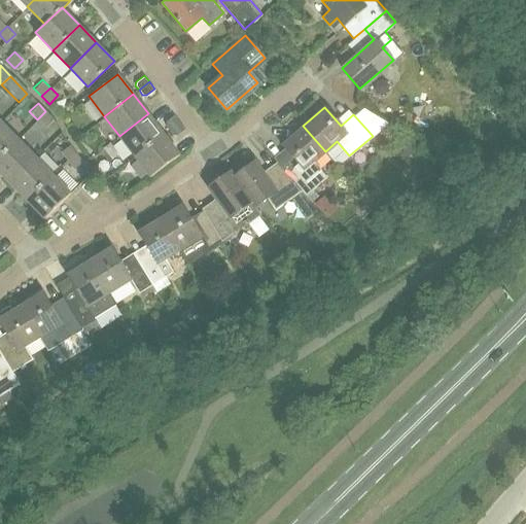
[(45,111),(37,119),(44,128),(54,118),(45,111)]
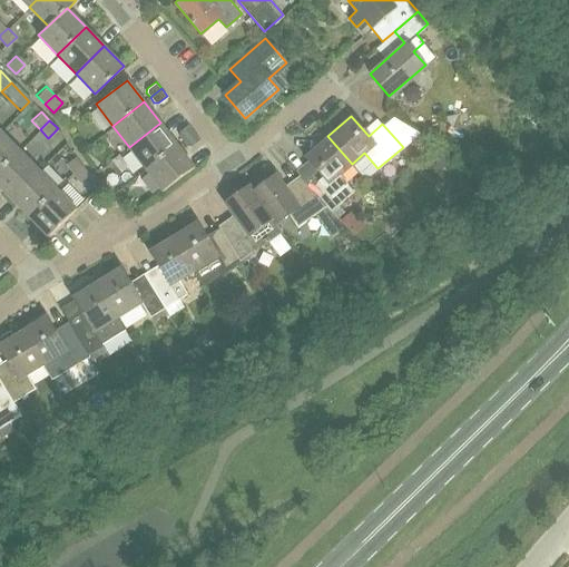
[(145,168),(176,144),(160,123),(129,147),(145,168)]
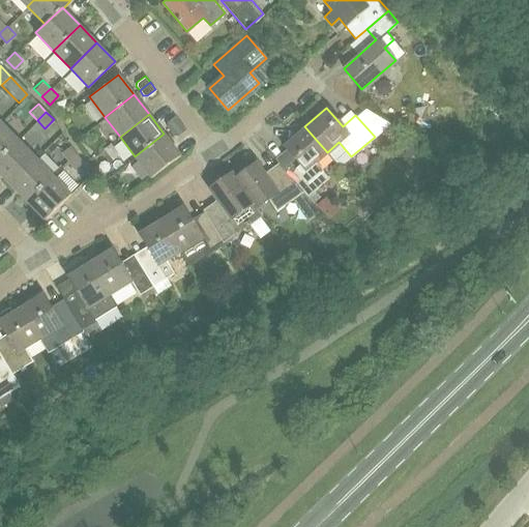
[(167,121),(166,125),(170,129),(180,121),(175,115),(167,121)]
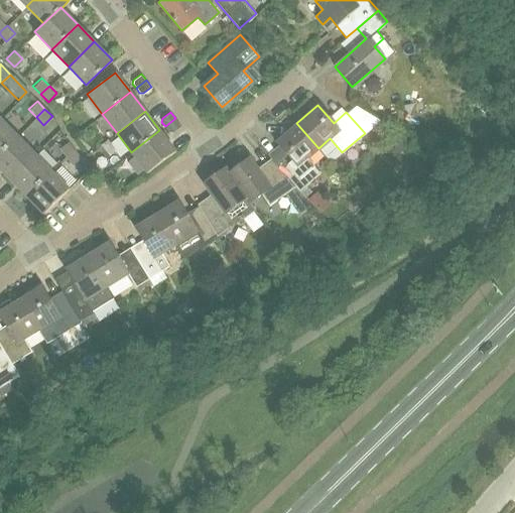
[(0,151),(17,135),(0,118),(0,151)]
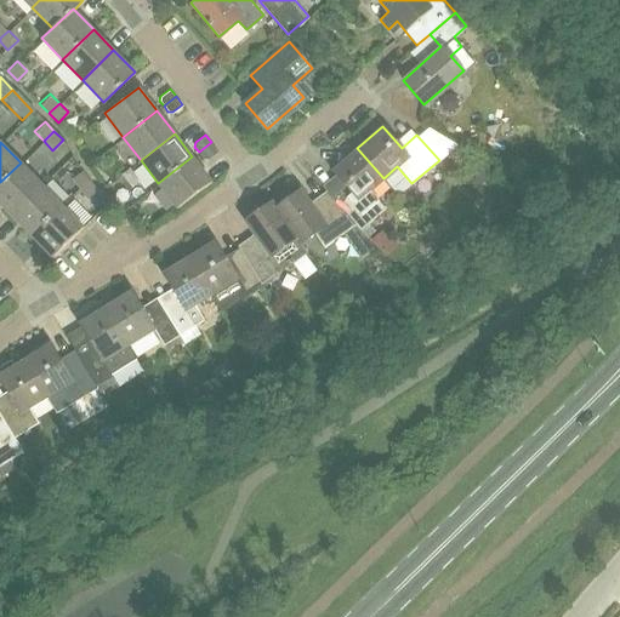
[(211,142),(199,152),(204,158),(208,158),(217,150),(211,142)]
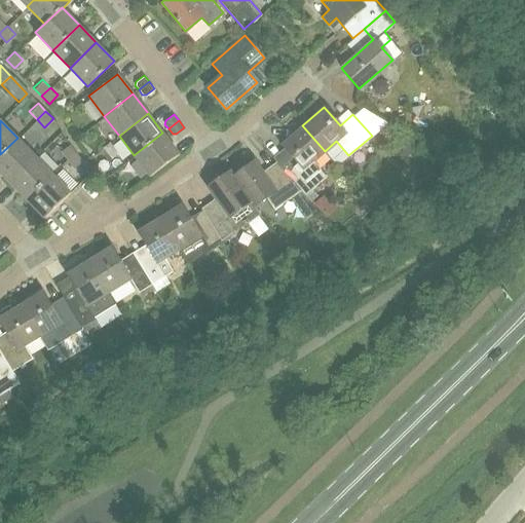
[(313,161),(325,151),(302,125),(280,144),(297,162),(286,173),(301,189),(304,194),(326,176),(313,161)]
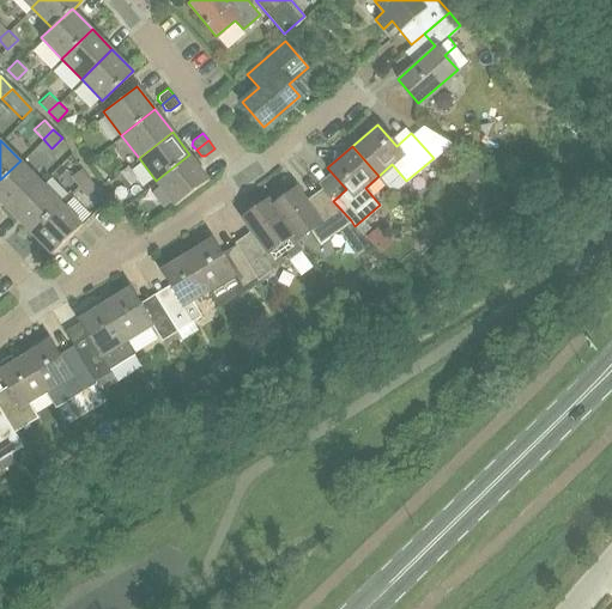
[(189,154),(156,181),(174,205),(207,178),(189,154)]
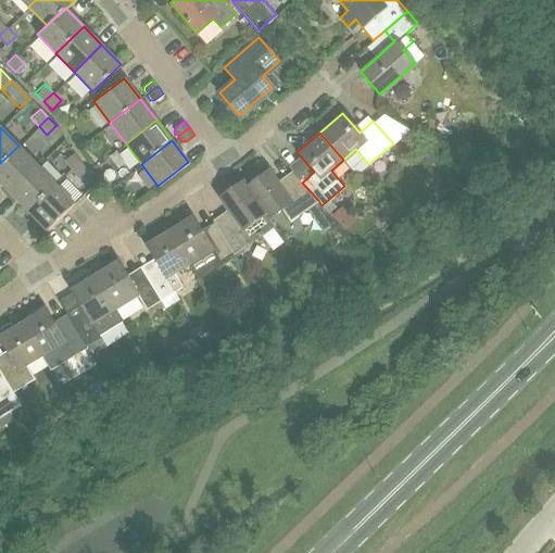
[(0,181),(9,191),(37,165),(19,146),(0,163),(0,181)]
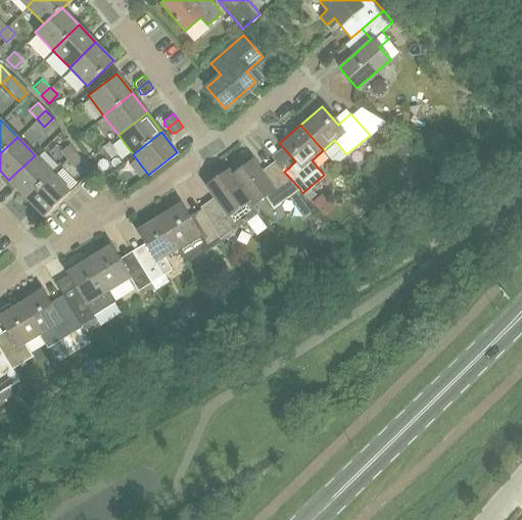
[(65,159),(75,151),(68,143),(58,150),(65,159)]
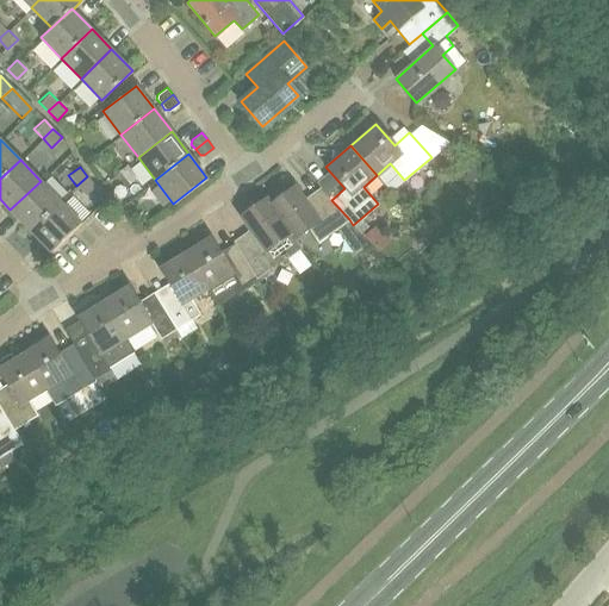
[(87,176),(76,186),(84,195),(95,187),(87,176)]
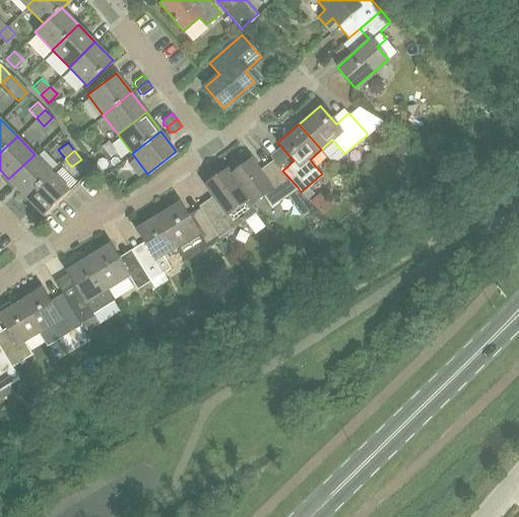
[(29,193),(51,172),(35,154),(8,179),(22,193),(25,196),(29,193)]
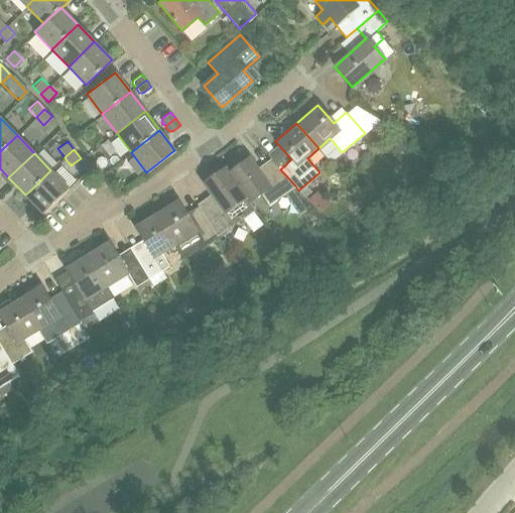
[(295,185),(280,169),(273,160),(258,171),(248,157),(228,171),(228,172),(249,202),(261,194),(269,205),(295,185)]
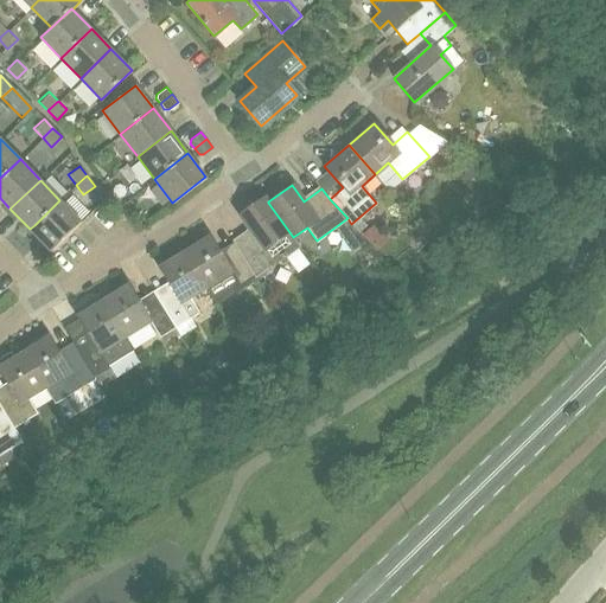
[(268,203),(268,201),(265,196),(240,213),(252,230),(234,242),(237,248),(255,275),(298,244),(293,237),(268,203)]
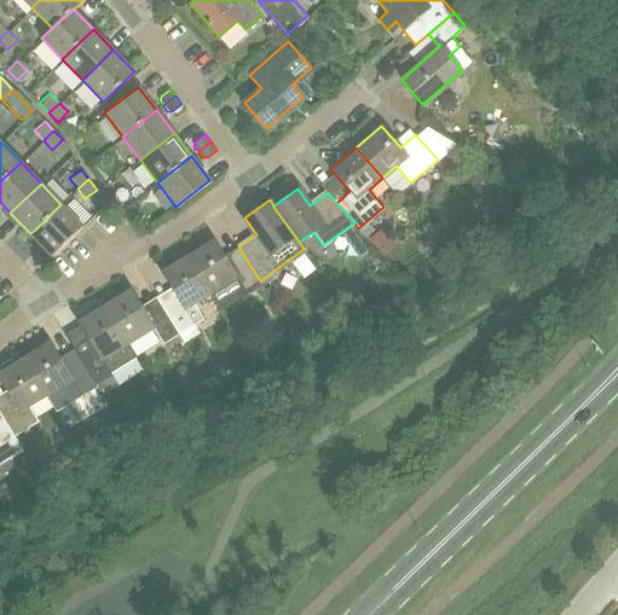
[(30,233),(51,255),(82,226),(61,204),(35,230),(30,233)]
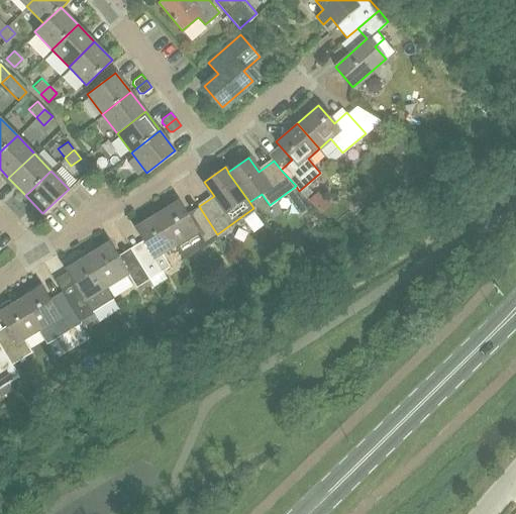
[(217,234),(202,211),(190,219),(178,200),(157,213),(176,244),(183,257),(217,235),(217,234)]
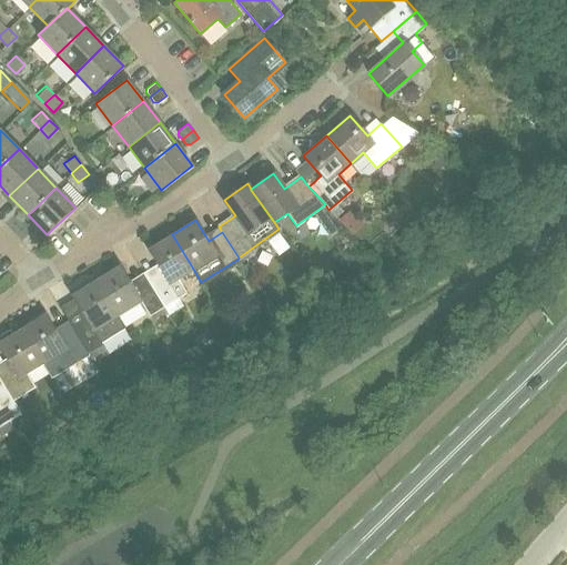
[(180,276),(193,269),(172,234),(148,249),(161,270),(147,279),(163,305),(178,296),(175,292),(185,286),(180,276)]
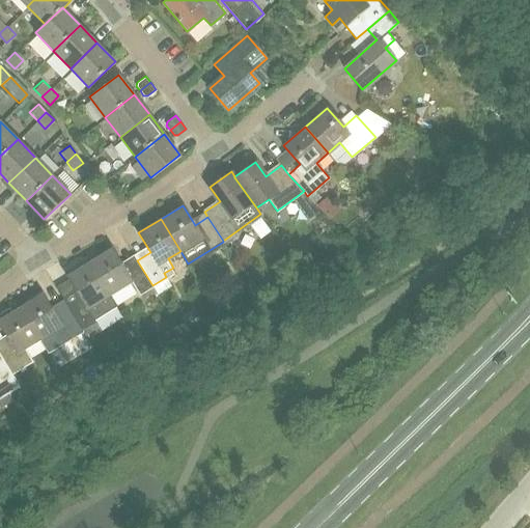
[(152,285),(137,260),(124,269),(112,248),(89,261),(110,295),(132,281),(140,294),(152,285)]
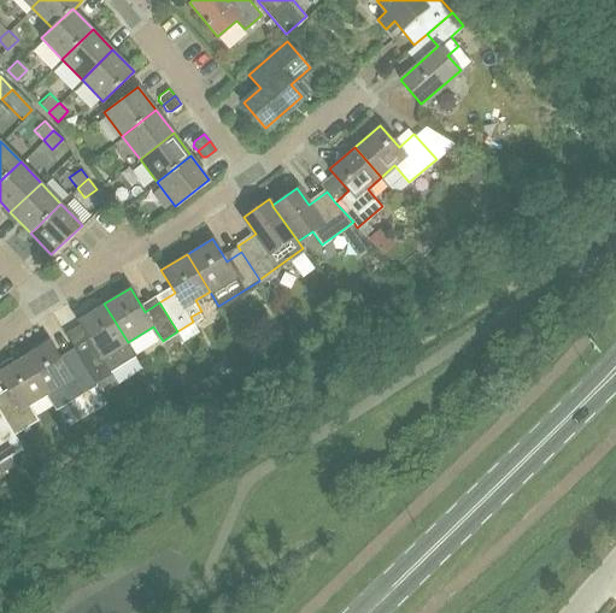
[(135,354),(128,342),(104,304),(77,320),(93,345),(77,353),(78,354),(95,382),(111,372),(101,358),(121,346),(128,359),(135,354)]
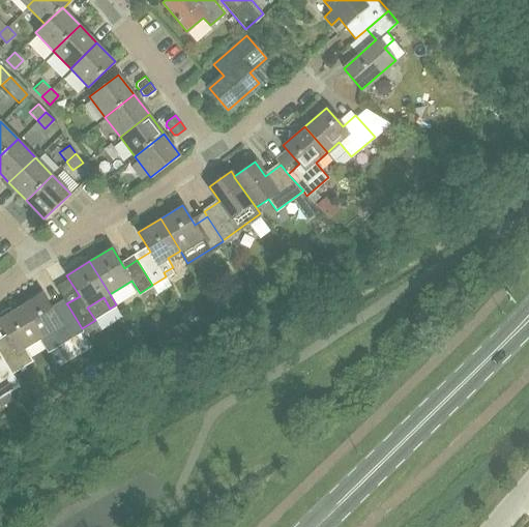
[(82,328),(67,304),(54,312),(41,293),(20,306),(39,339),(61,325),(69,338),(83,329),(82,328)]
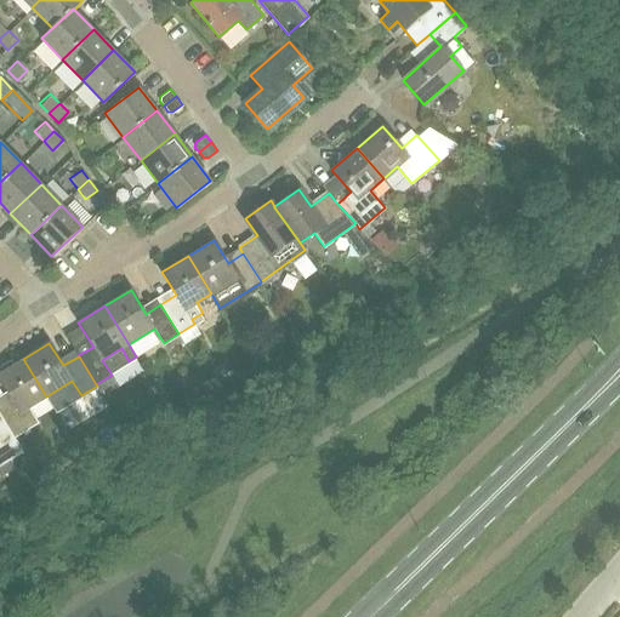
[(29,406),(46,396),(23,359),(15,364),(11,358),(0,364),(0,380),(11,398),(0,404),(0,413),(4,420),(13,436),(39,422),(29,406)]
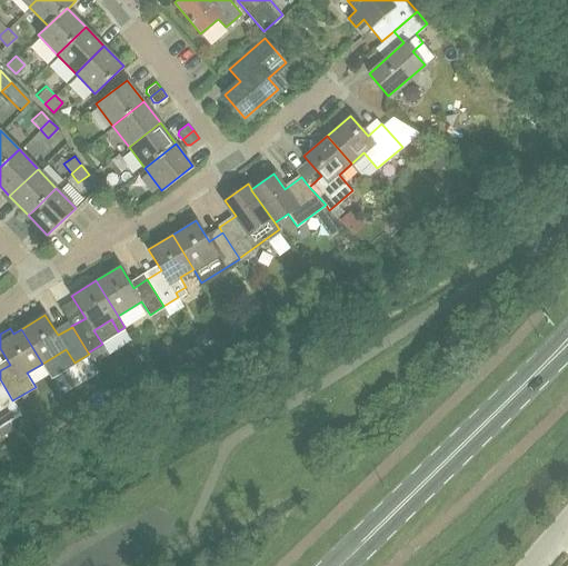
[(12,400),(3,385),(0,387),(0,425),(20,414),(12,400)]
